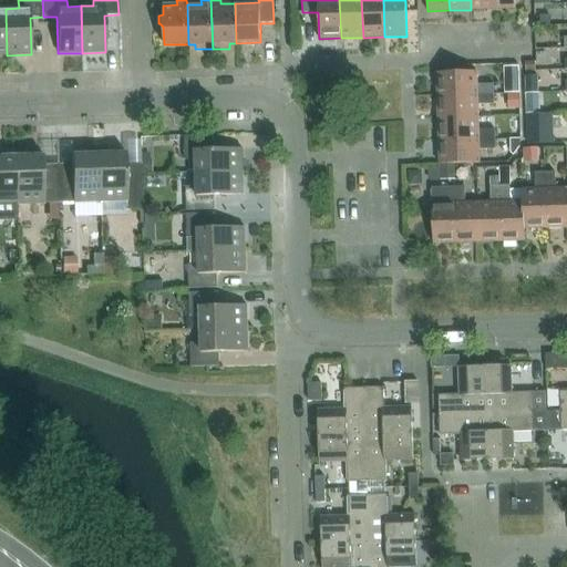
[(471,0),(471,10),(493,9),(492,0),(471,0)]
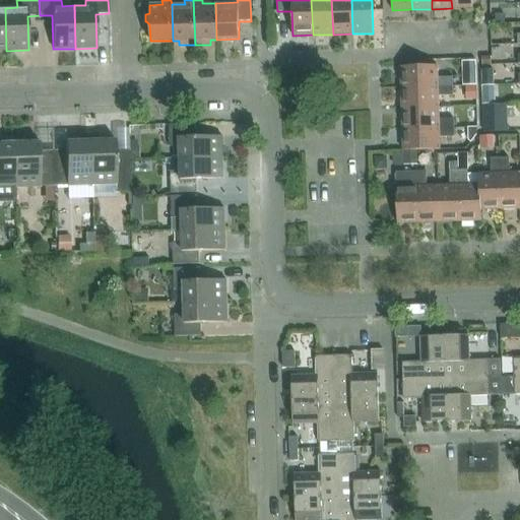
[(451,0),(452,8),(472,8),(472,0),(475,0),(451,0)]
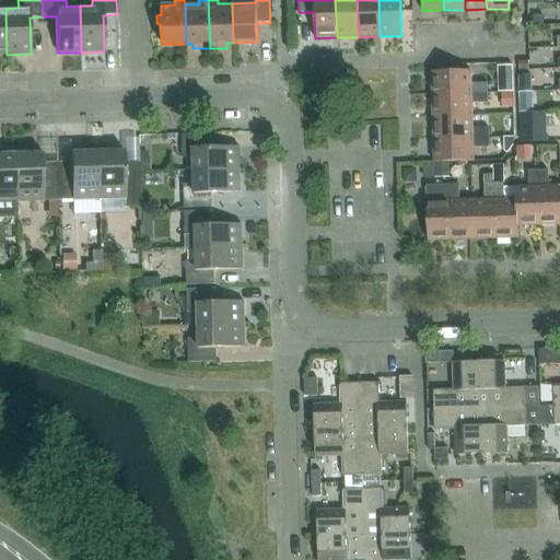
[(544,15),(534,15),(535,25),(544,25),(544,15)]
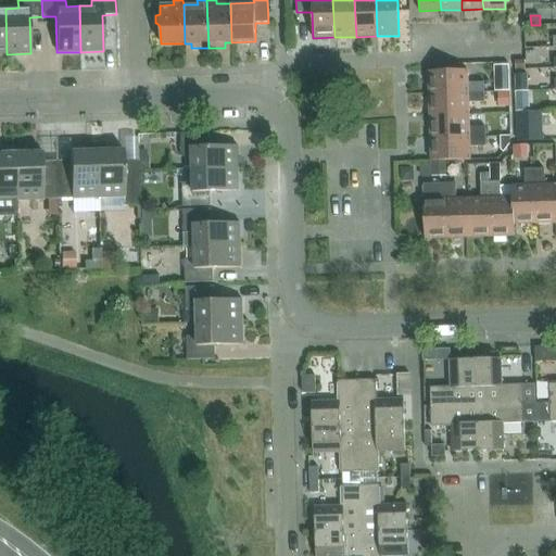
[(439,71),(429,72),(429,95),(484,92),(483,83),(468,83),(467,71),(460,71),(439,71)]
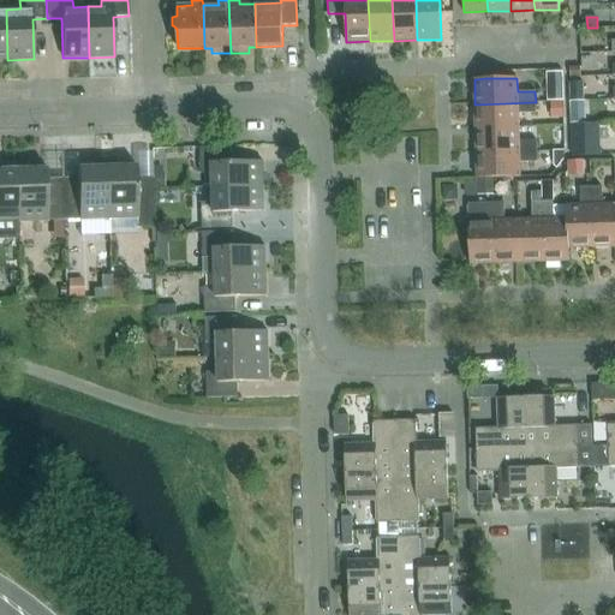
[(584,82),(569,82),(569,100),(585,100),(584,82)]
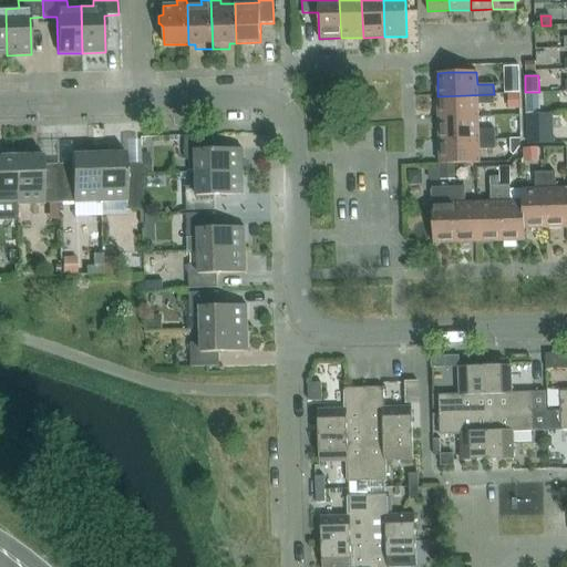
[(518,79),(505,79),(506,94),(507,94),(518,93),(518,79)]
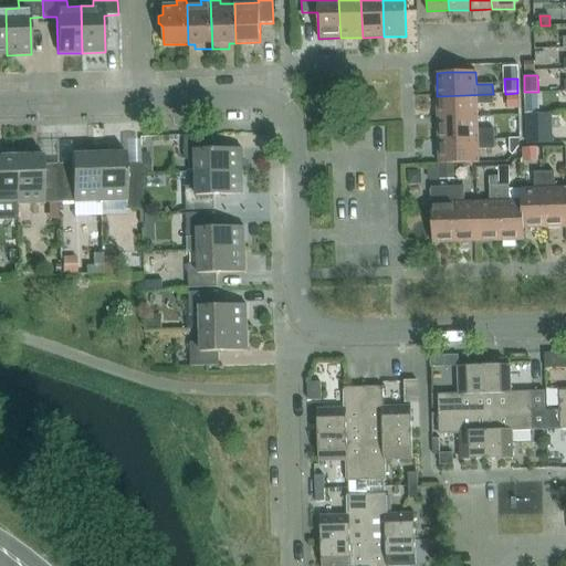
[(517,93),(506,94),(506,109),(519,109),(520,109),(519,94),(517,93)]
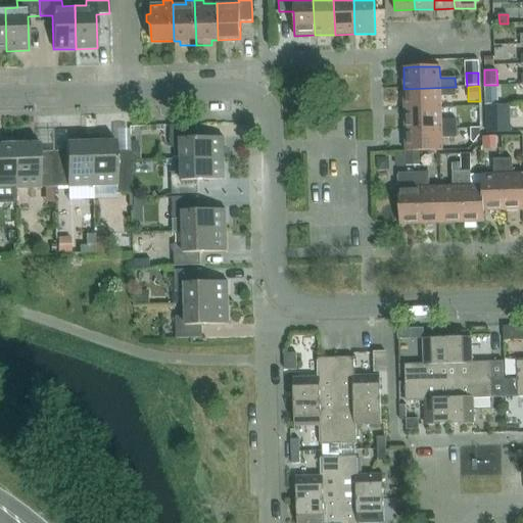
[(485,87),(485,105),(498,104),(497,86),(485,87)]
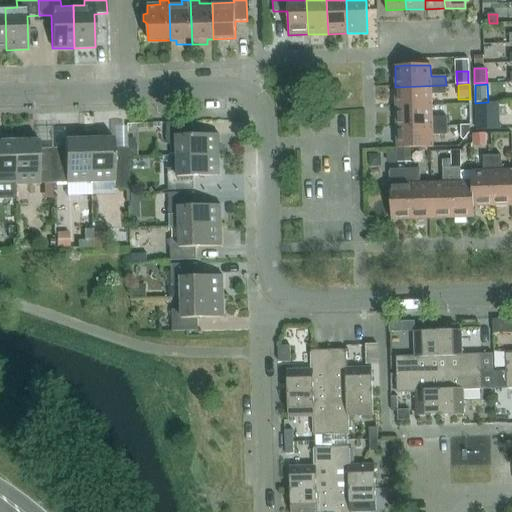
[(395,87),(396,107),(431,106),(431,94),(446,94),(446,85),(395,87)]
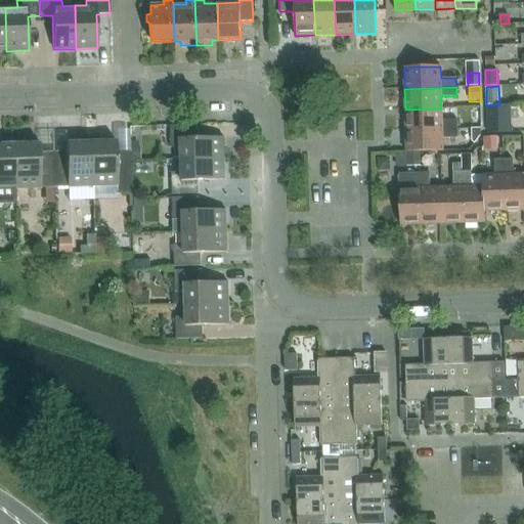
[(486,105),(487,133),(512,133),(511,105),(486,105)]
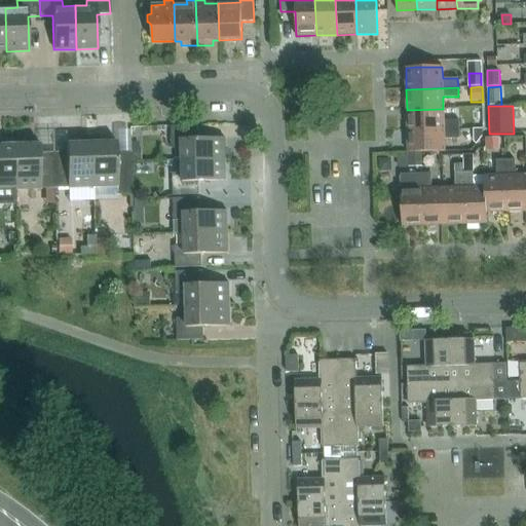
[(407,110),(407,130),(459,129),(459,120),(444,120),(443,109),(407,110)]
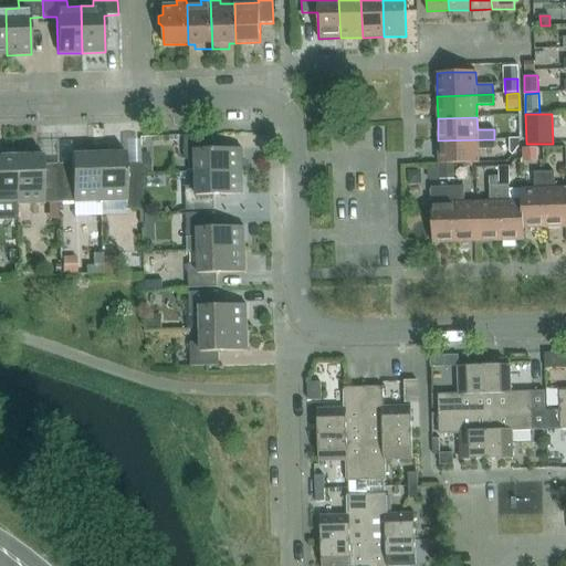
[(212,148),(212,137),(212,135),(184,136),(185,159),(195,159),(196,173),(242,171),(241,148),(212,148)]
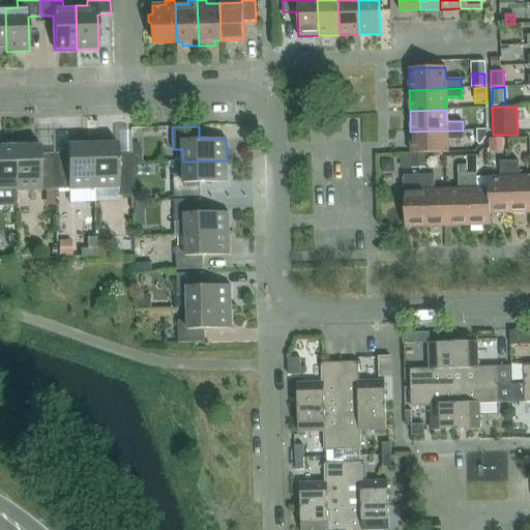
[(425,153),(448,152),(447,140),(463,140),(463,130),(410,131),(411,153),(425,153)]
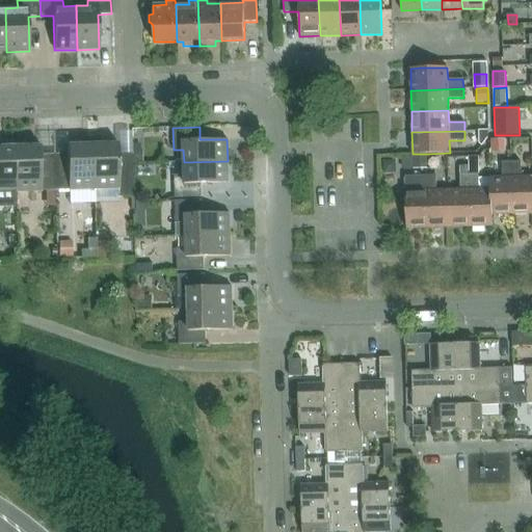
[(488,133),(478,133),(479,145),(481,147),(488,137),(488,133)]
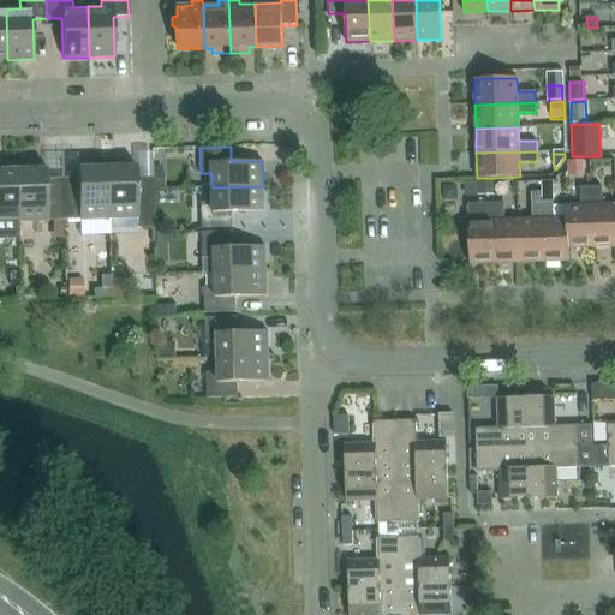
[(567,162),(568,177),(584,175),(584,162),(567,162)]
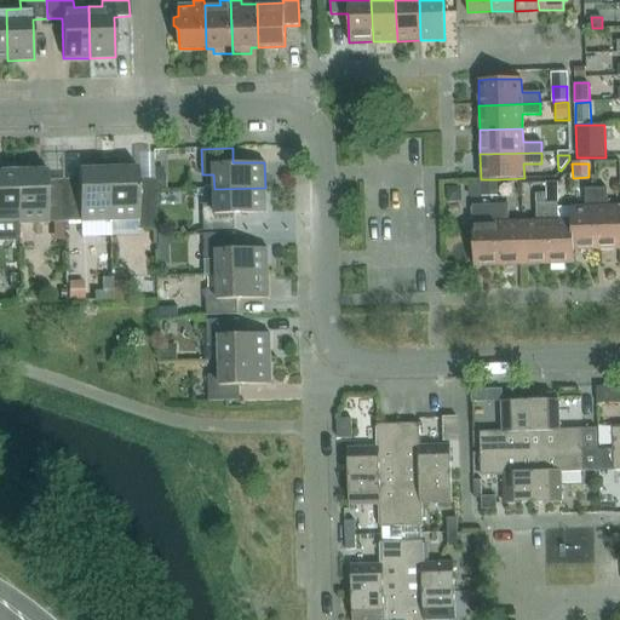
[(155,229),(154,191),(154,178),(137,178),(137,166),(108,167),(109,223),(137,222),(137,230),(155,229)]
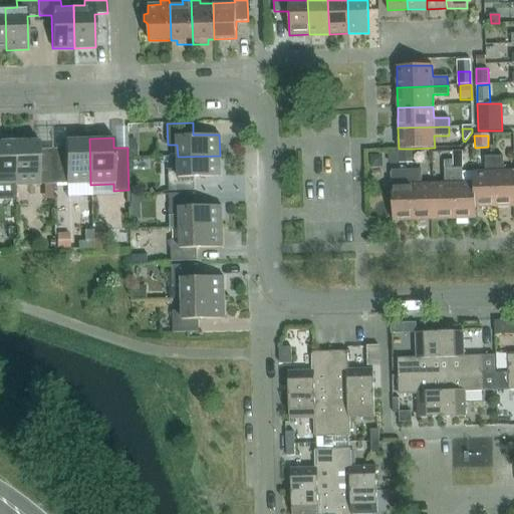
[(90,185),(89,139),(64,140),(64,149),(51,150),(52,185),(67,184),(67,185),(90,185)]
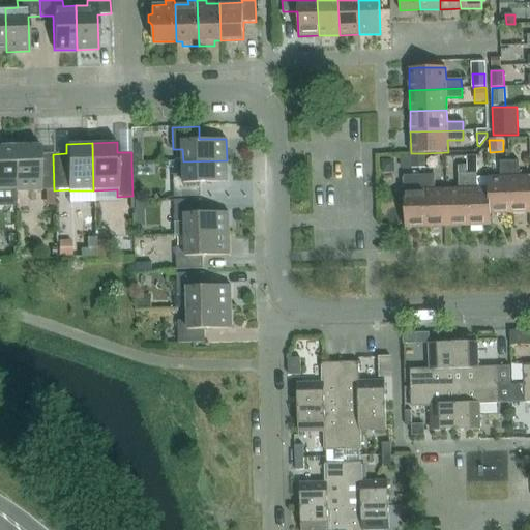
[(0,206),(13,206),(13,203),(16,203),(16,193),(15,145),(0,145),(0,206)]
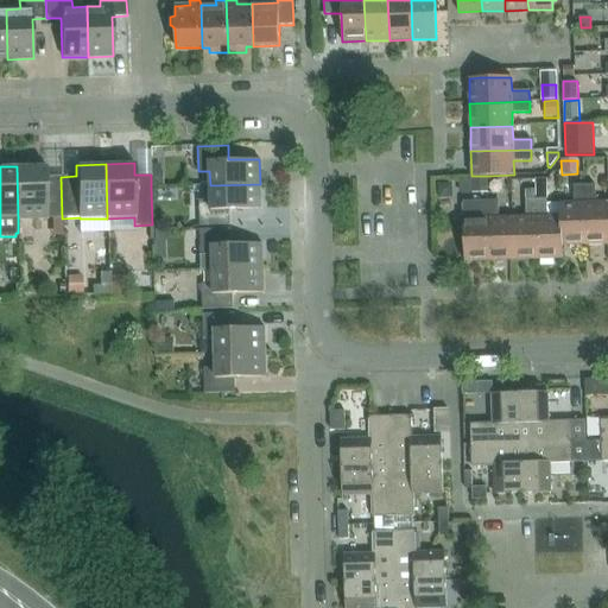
[(45,166),(17,166),(18,221),(46,220),(46,219),(62,219),(61,177),(45,177),(45,166)]
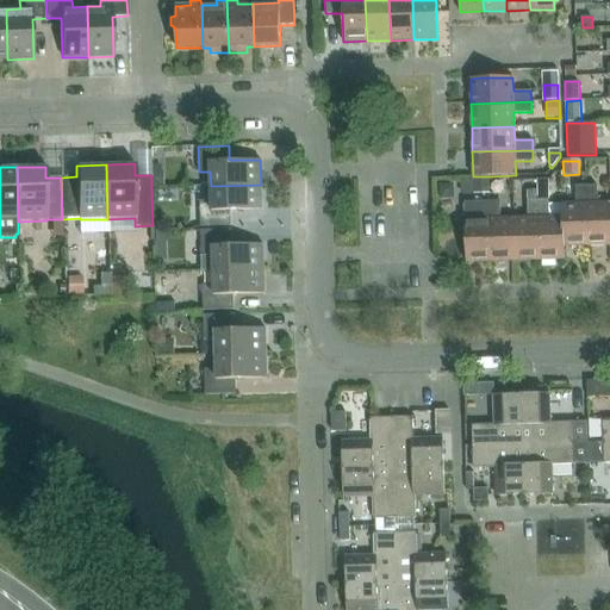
[(473,176),(460,178),(460,194),(473,194),(473,176)]
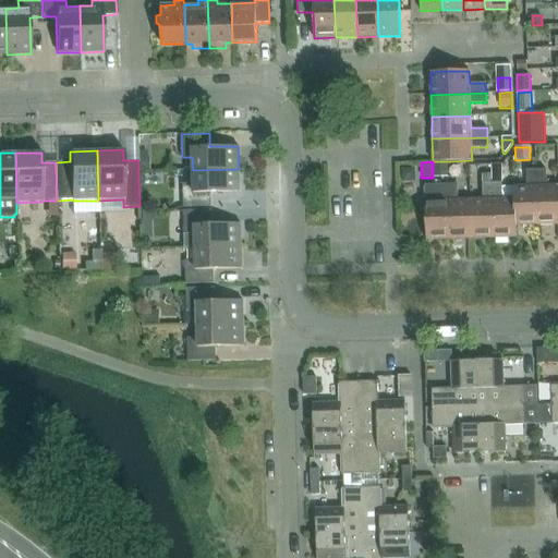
[(448,161),(433,161),(433,178),(448,178),(448,161)]
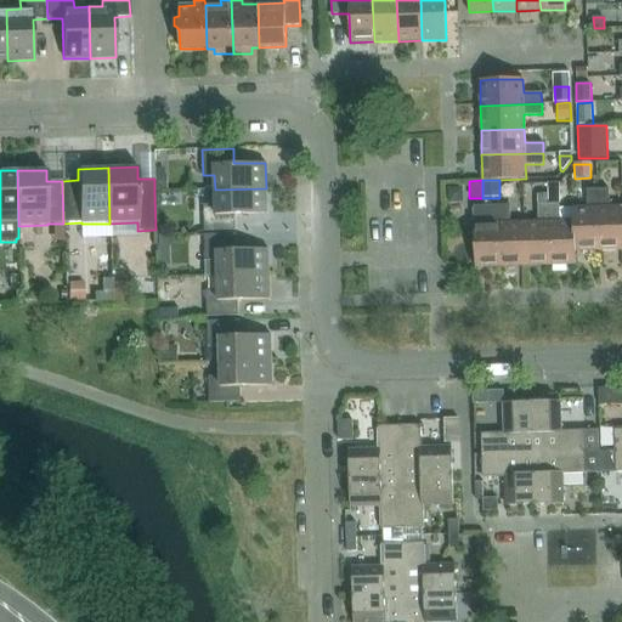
[(204,231),(236,230),(236,214),(267,214),(266,188),(215,190),(215,204),(204,204),(204,231)]
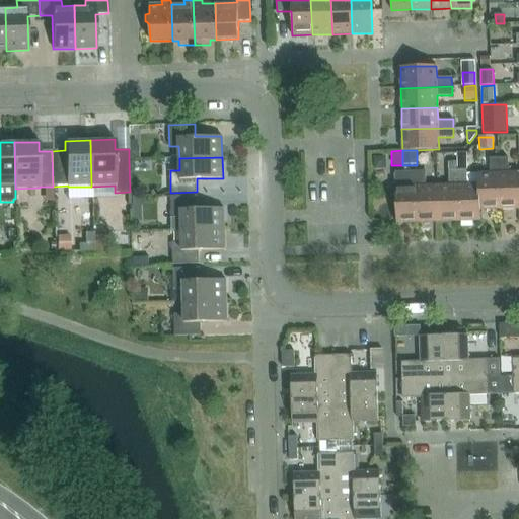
[(518,208),(518,171),(508,172),(508,157),(498,158),(500,209),(518,208)]
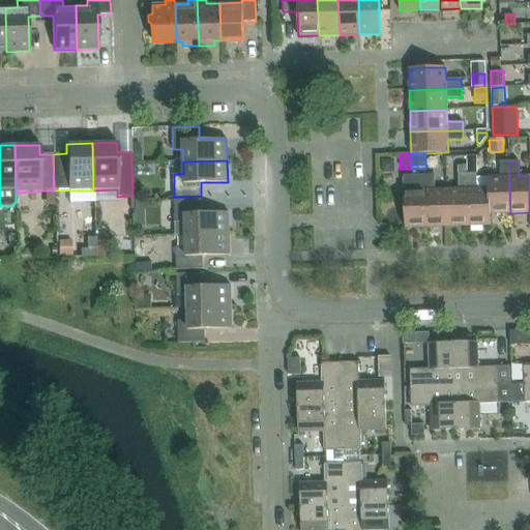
[(510,213),(508,162),(499,162),(500,177),(488,177),(488,188),(489,188),(490,214),(510,213)]
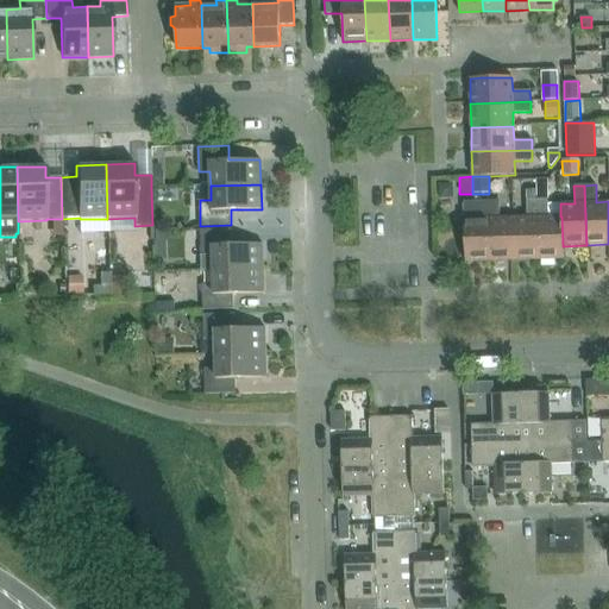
[(535,189),(526,189),(526,200),(537,200),(535,189)]
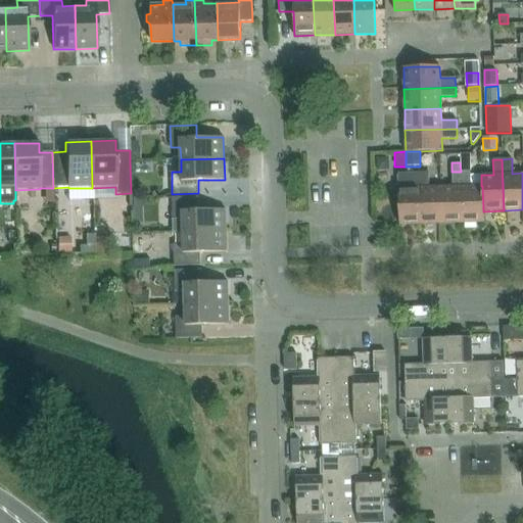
[(470,162),(461,162),(461,172),(470,171),(470,162)]
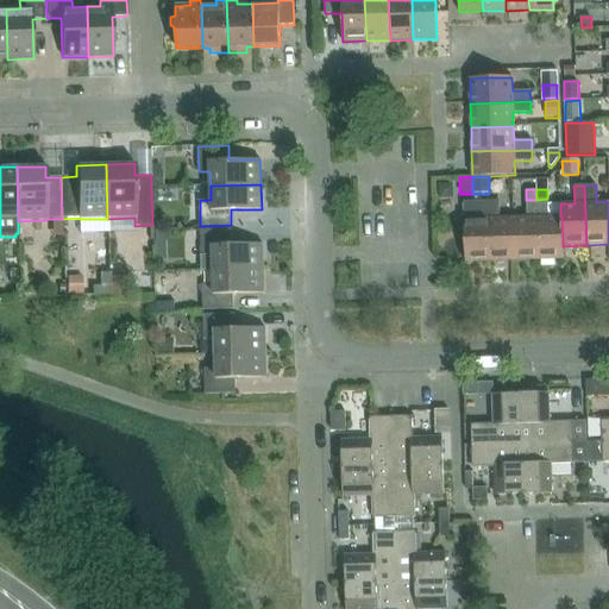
[(560,217),(560,203),(547,203),(547,199),(537,200),(539,259),(564,259),(563,246),(562,217),(560,217)]
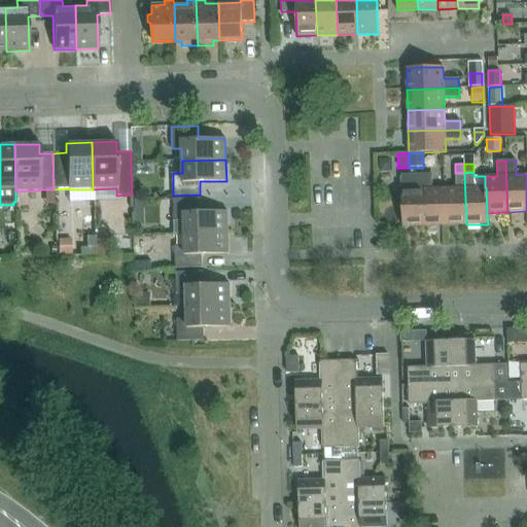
[(464,173),(455,173),(455,188),(444,188),(445,225),(466,224),(464,173)]
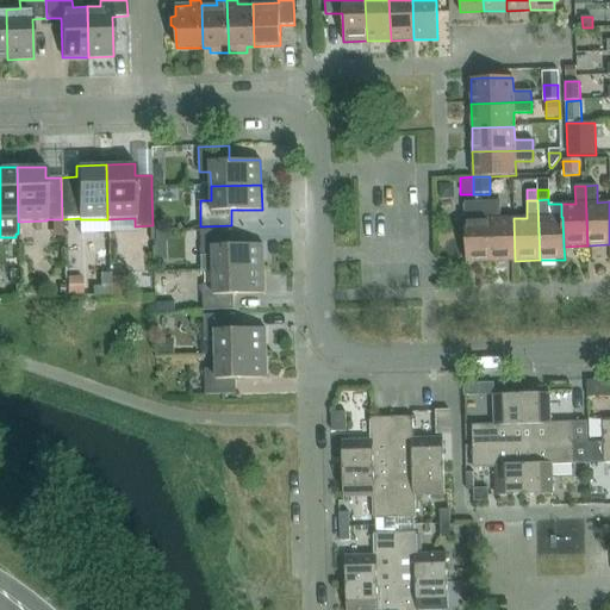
[(465,203),(465,219),(466,262),(491,262),(489,201),(465,203)]
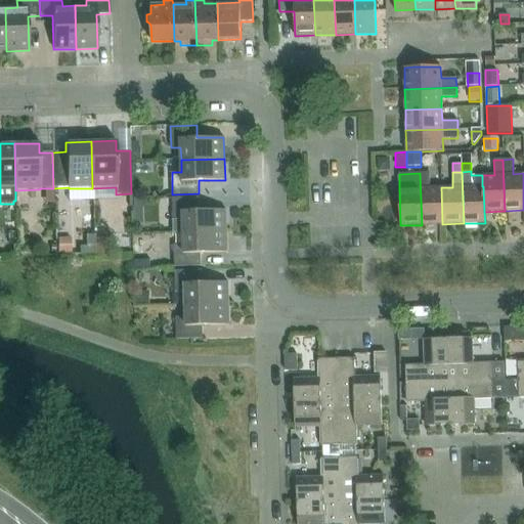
[(430,187),(429,173),(420,173),(422,225),(442,224),(441,187),(430,187)]
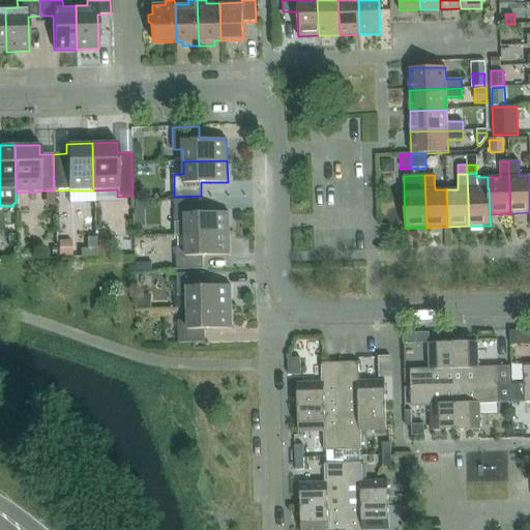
[(144,200),(135,201),(135,209),(144,208),(144,200)]
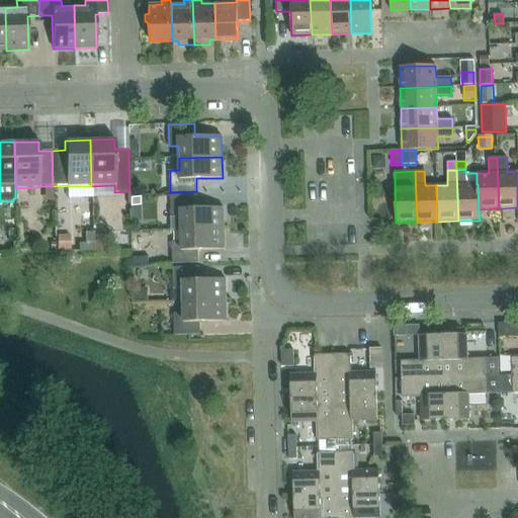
[(196,207),(196,205),(196,195),(170,195),(171,218),(180,218),(181,230),(224,228),(223,206),(196,207)]
